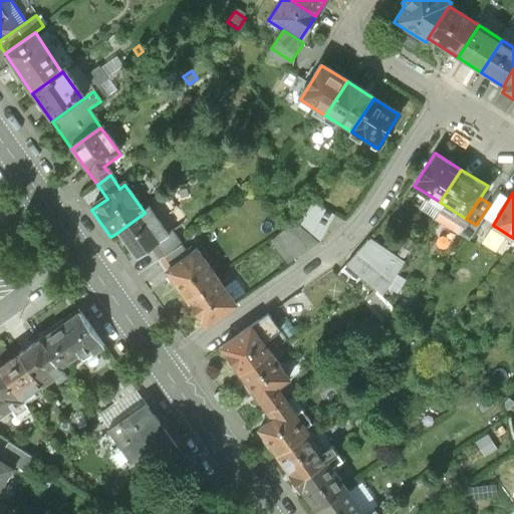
[(296,224),(318,244),(333,213),(312,202),(296,224)]
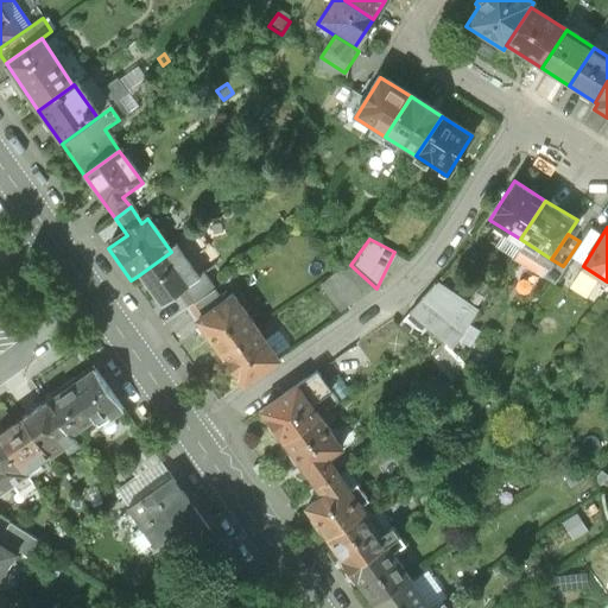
[(176,248),(171,252),(137,277),(160,311),(182,296),(201,282),(198,278),(176,248)]
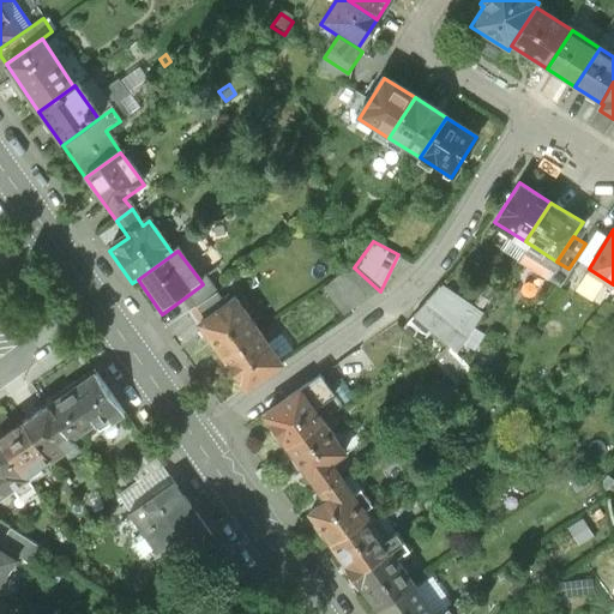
[(321,287),(343,318),(380,292),(354,268),(353,266),(321,287)]
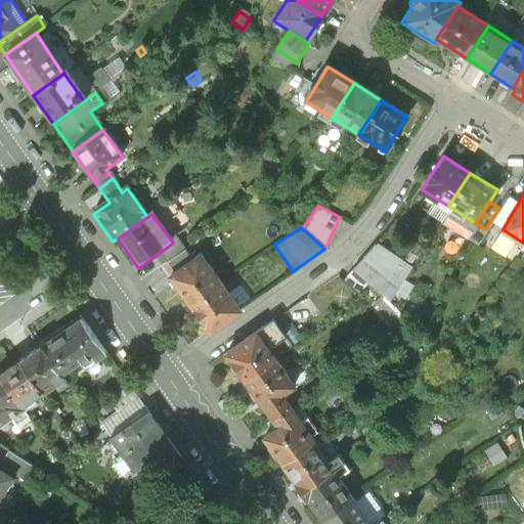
[(175,235),(171,239),(173,243),(157,255),(171,275),(192,260),(175,235)]
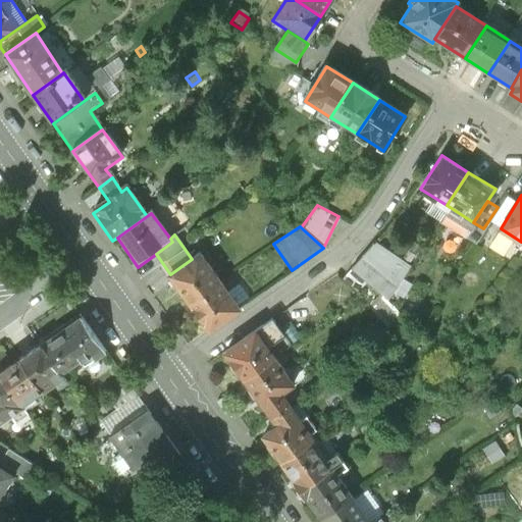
[(367,282),(387,301),(394,292),(403,298),(412,284),(403,278),(410,266),(375,241),(344,279),(358,293),(367,282)]
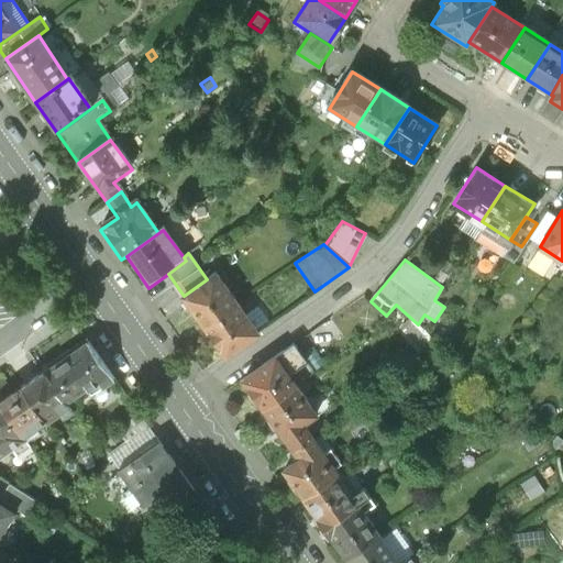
[(180,298),(202,328),(236,304),(214,274),(207,279),(184,296),(180,298)]
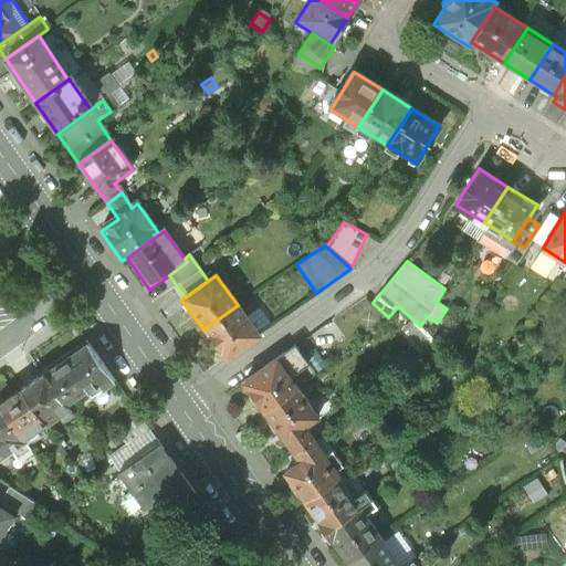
[(259,335),(238,305),(203,329),(224,359),(259,335)]
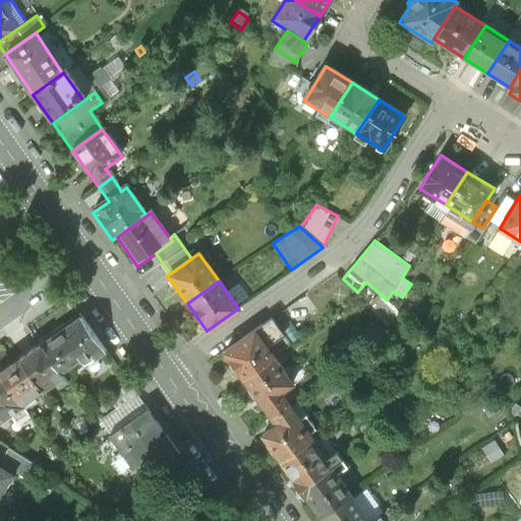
[(79,314),(60,328),(80,358),(83,363),(104,350),(79,314)]
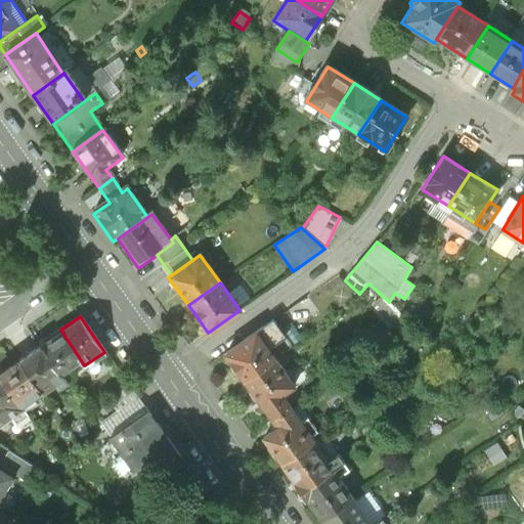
[(223,348),(246,380),(278,357),(256,325),(223,348)]
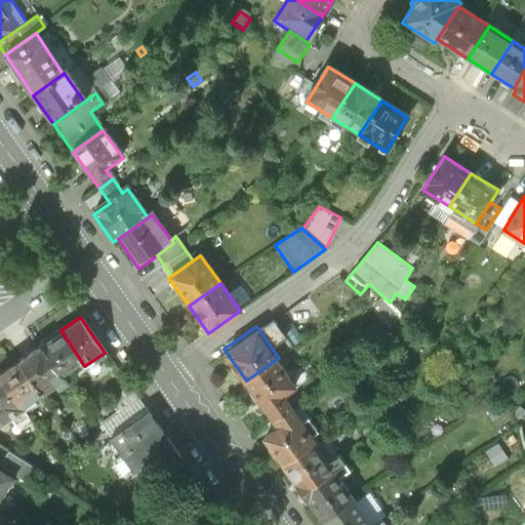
[(70,368),(81,361),(61,330),(41,342),(69,386),(77,379),(70,368)]
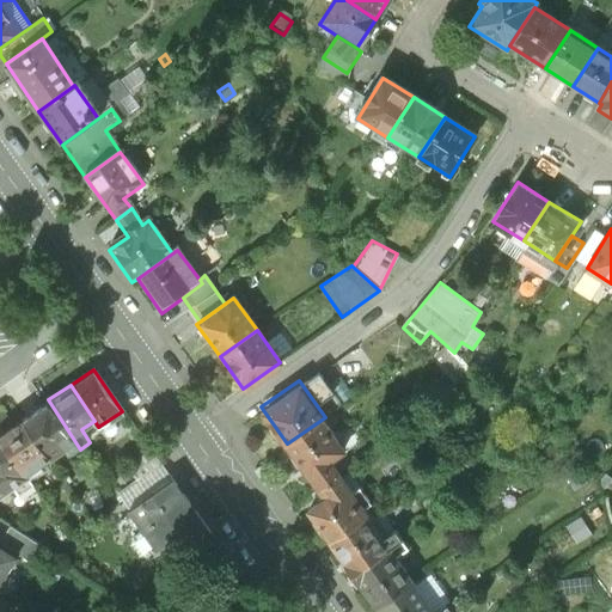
[(71,456),(80,450),(48,399),(22,417),(48,456),(50,460),(67,450),(71,456)]
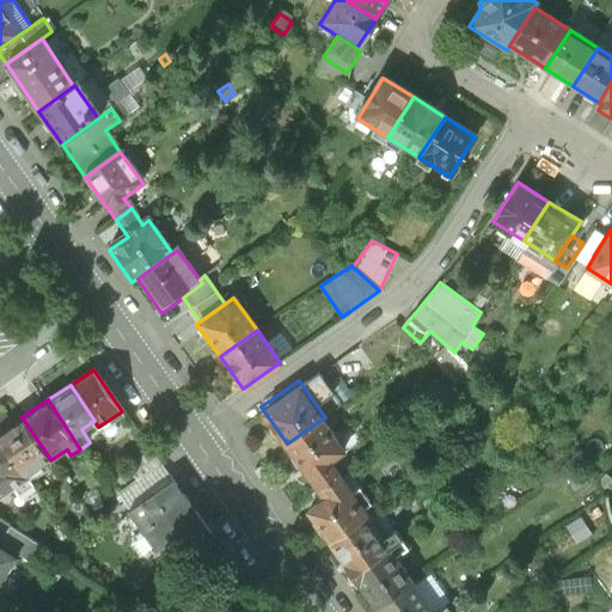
[(0,438),(23,472),(48,456),(22,417),(0,430),(0,438)]
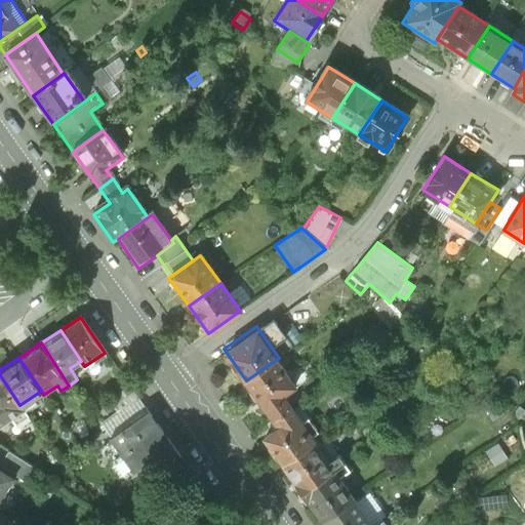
[(295,381),(279,358),(246,380),(272,415),(289,403),(281,392),(295,381)]
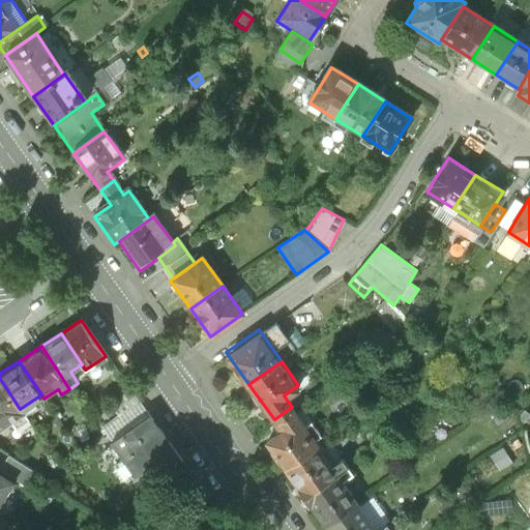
[(0,427),(22,412),(20,409),(0,379),(0,427)]
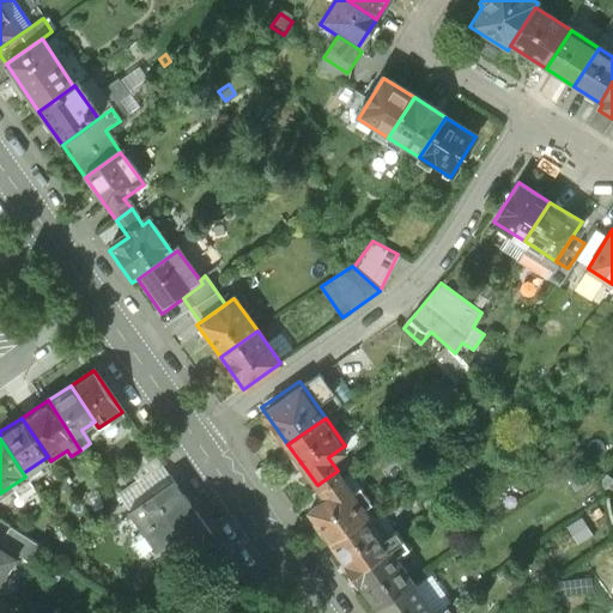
[(128,507),(170,477),(151,449),(127,466),(138,481),(119,495),(128,507)]
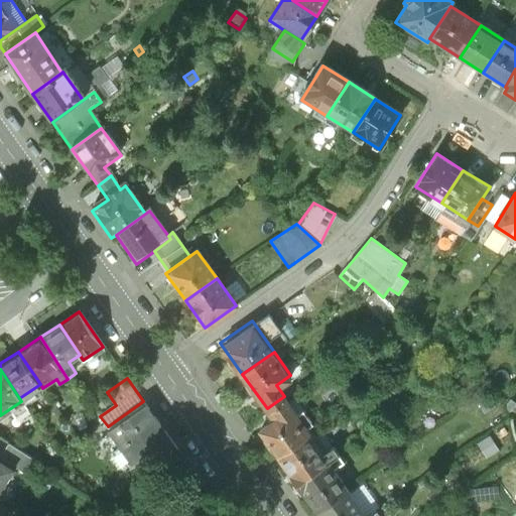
[(309,431),(284,396),(267,408),(272,416),(258,425),(278,453),(309,431)]
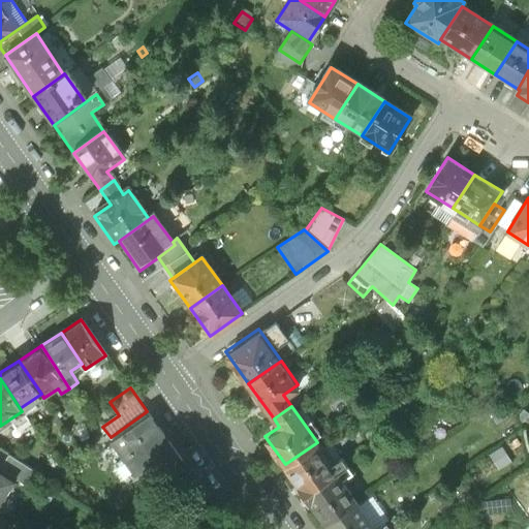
[(111,437),(135,472),(156,461),(173,449),(147,411),(111,437)]
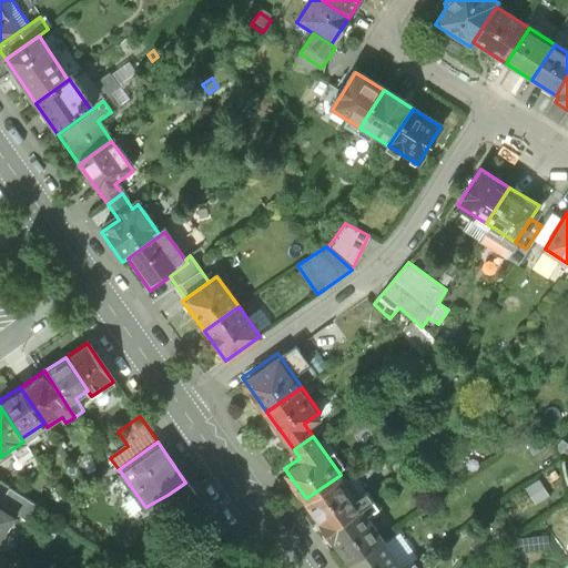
[(561,478),(556,469),(546,475),(553,484),(561,478)]
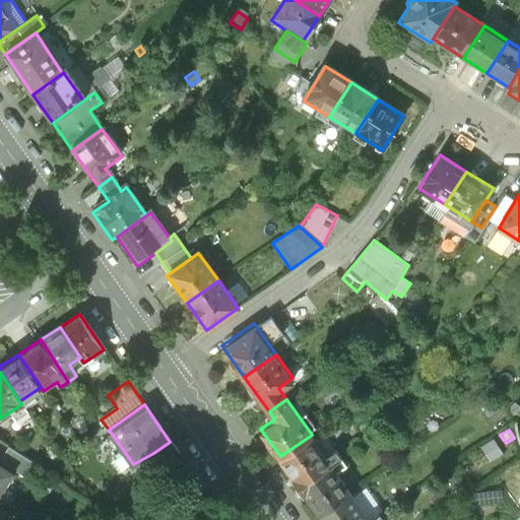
[(330,460),(312,435),(280,456),(299,482),(330,460)]
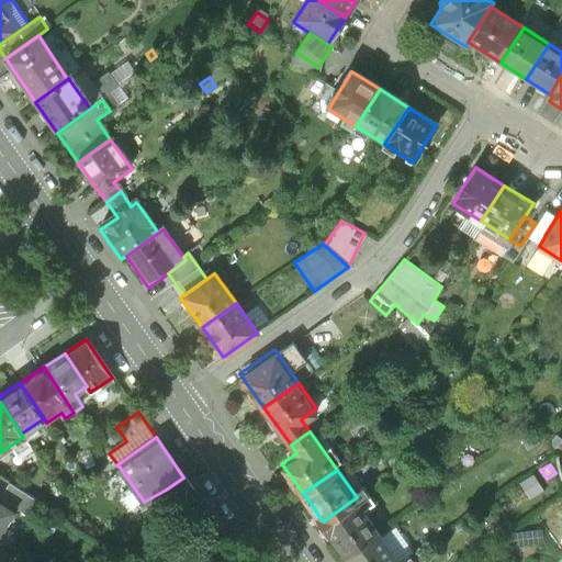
[(194,492),(183,478),(166,490),(176,505),(194,492)]
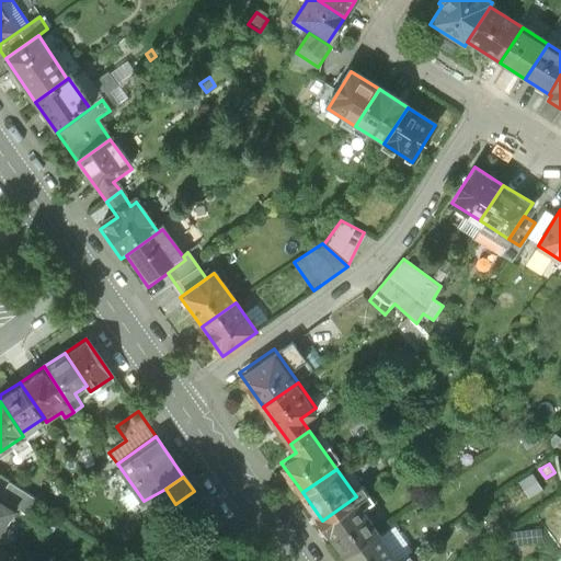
[(75,504),(60,493),(53,504),(66,515),(75,504)]
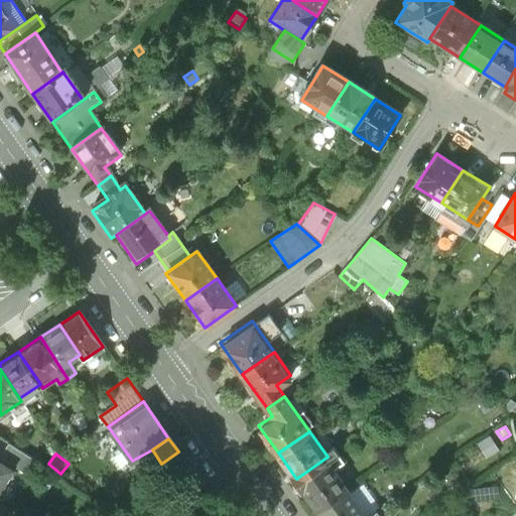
[(296,479),(315,507),(347,485),(328,457),(296,479)]
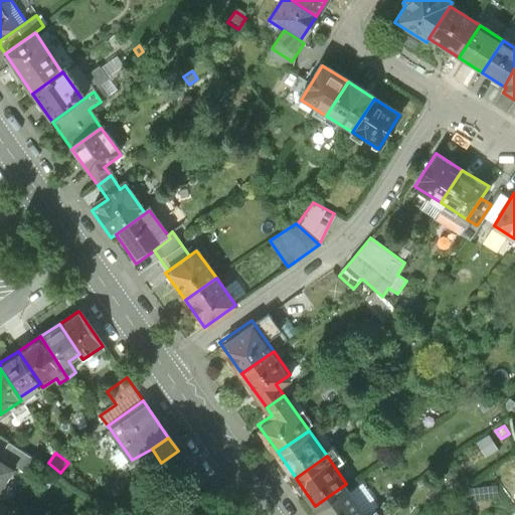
[(0,459),(0,483),(11,467),(0,459)]
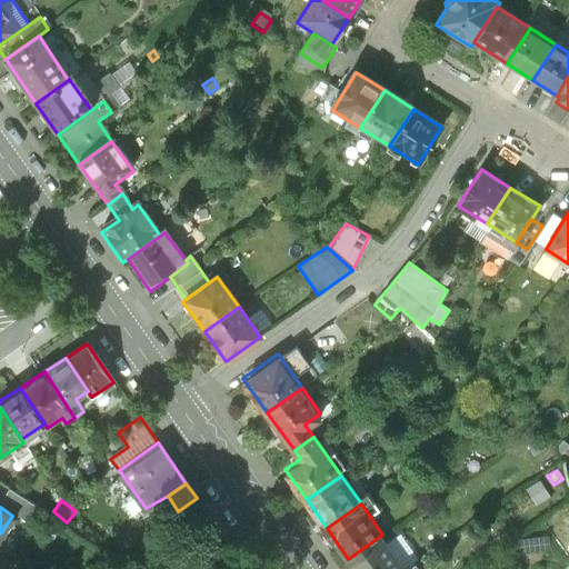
[(227,540),(207,512),(190,522),(210,551),(227,540)]
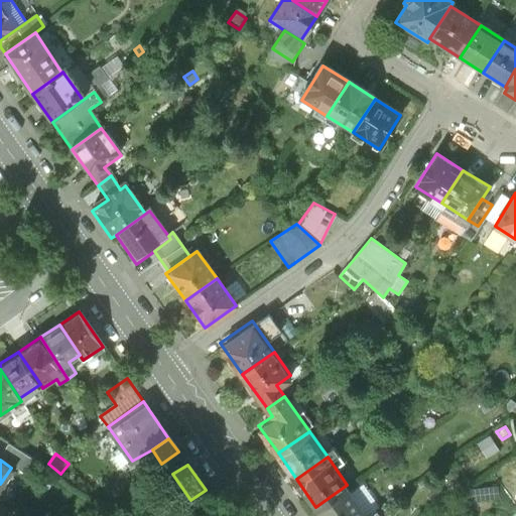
[(360,515),(366,512),(347,485),(315,507),(321,515),(360,515)]
